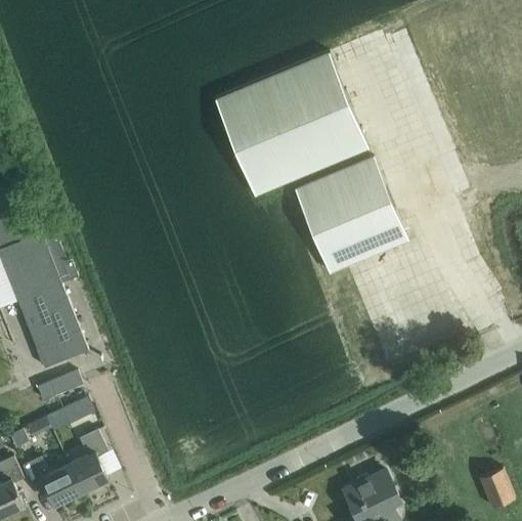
[(329,52),(213,99),(253,196),(367,147),(329,52)]
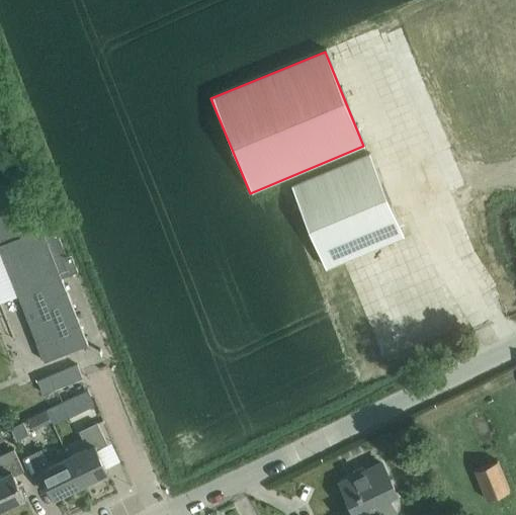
[(325,270),(402,238),(367,156),(290,188),(325,270)]
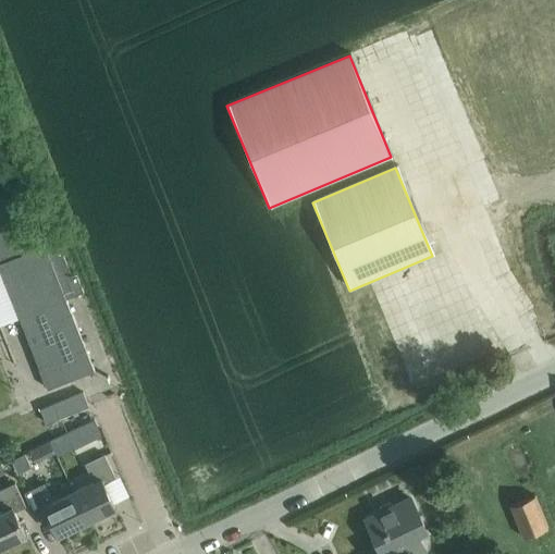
[(0,273),(45,392),(91,373),(64,302),(72,298),(82,294),(75,279),(71,281),(59,248),(44,254),(42,249),(29,254),(17,221),(0,228),(0,273)]
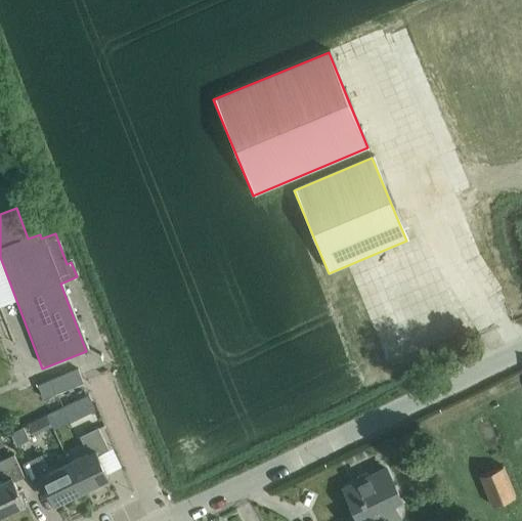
[(37,387),(41,400),(81,385),(76,372),(37,387)]
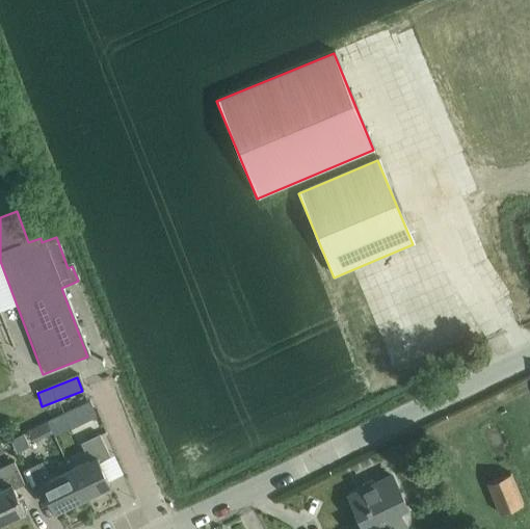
[(95,414),(90,402),(46,422),(51,433),(95,414)]
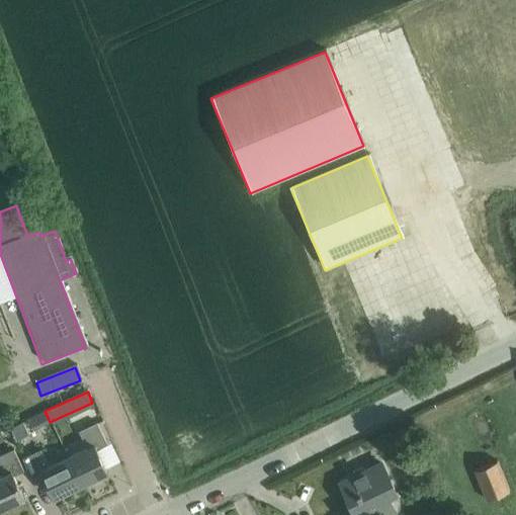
[(95,451),(106,446),(96,424),(78,433),(86,450),(67,459),(80,487),(106,475),(95,451)]
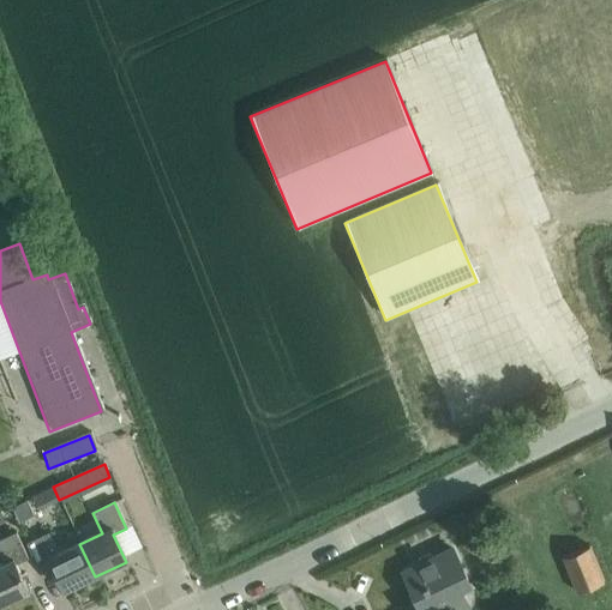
[(25,503),(11,511),(17,524),(31,517),(25,503)]
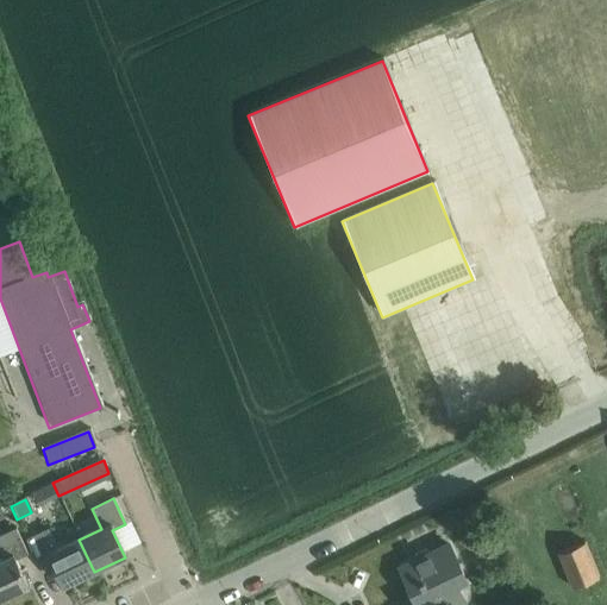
[(14,561),(26,555),(14,530),(0,536),(0,555),(2,560),(0,561),(0,600),(27,588),(14,561)]
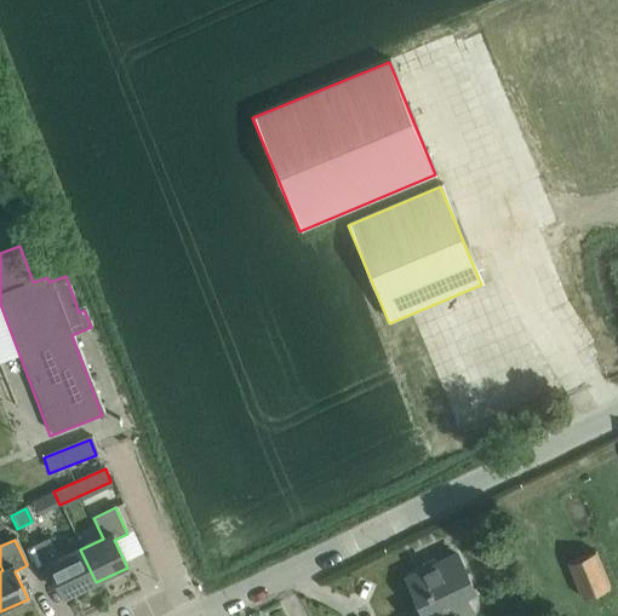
[(63,598),(96,582),(80,550),(57,560),(47,540),(26,551),(38,576),(51,570),(63,598)]
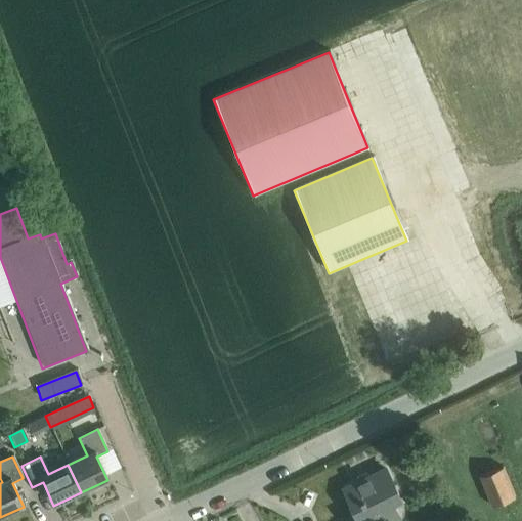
[(490,508),(514,498),(502,468),(478,477),(490,508)]
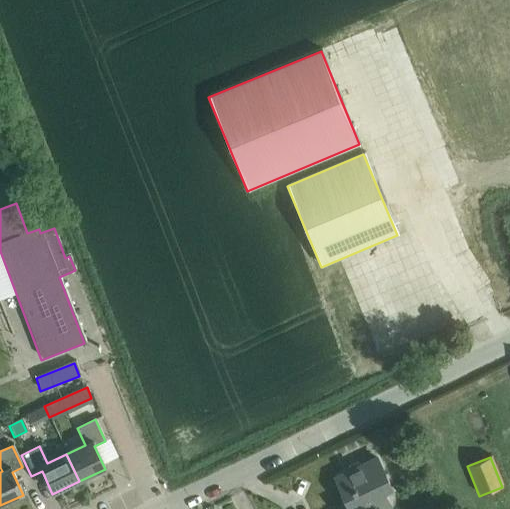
[(390,490),(375,460),(360,468),(356,464),(347,469),(347,474),(336,479),(345,498),(347,498),(351,507),(349,508),(384,508),(387,507),(387,506),(385,507),(379,495),(390,490)]
